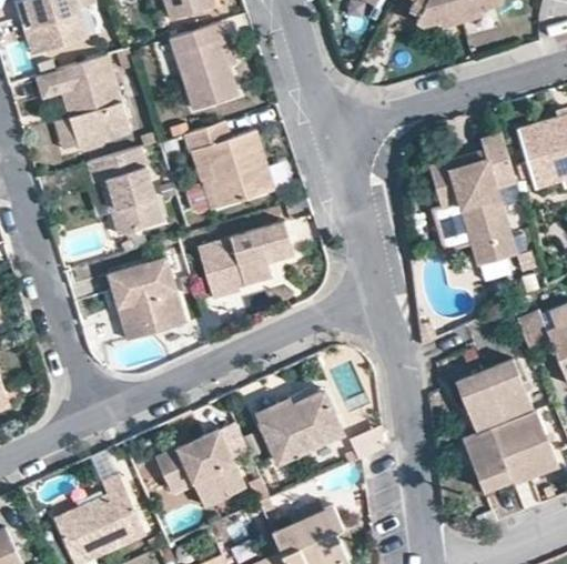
[(88,37),(79,8),(94,2),(93,0),(19,0),(13,2),(18,20),(21,20),(29,17),(39,53),(88,37)]
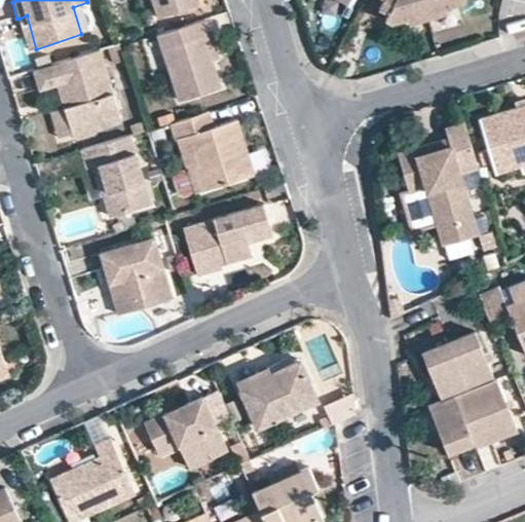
[(152,21),(200,4),(198,0),(145,0),(149,8),(152,21)]
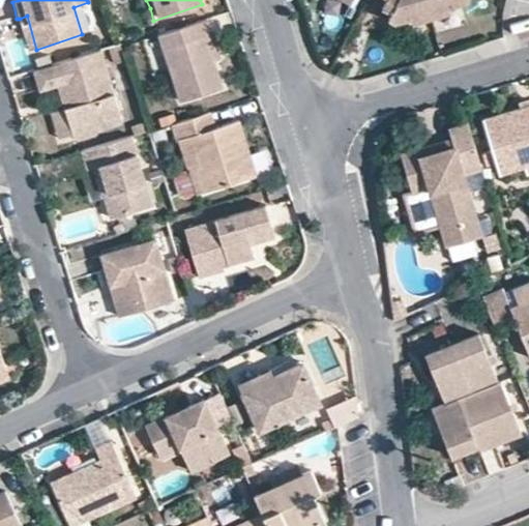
[(386,0),(382,9),(390,15),(386,22),(392,27),(408,23),(446,11),(463,6),(467,0),(466,0),(386,0)]
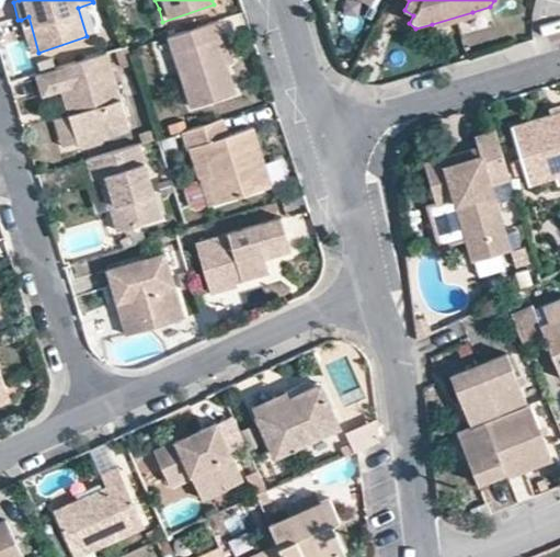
[(434,32),(475,20),(472,12),(432,24),(434,32)]
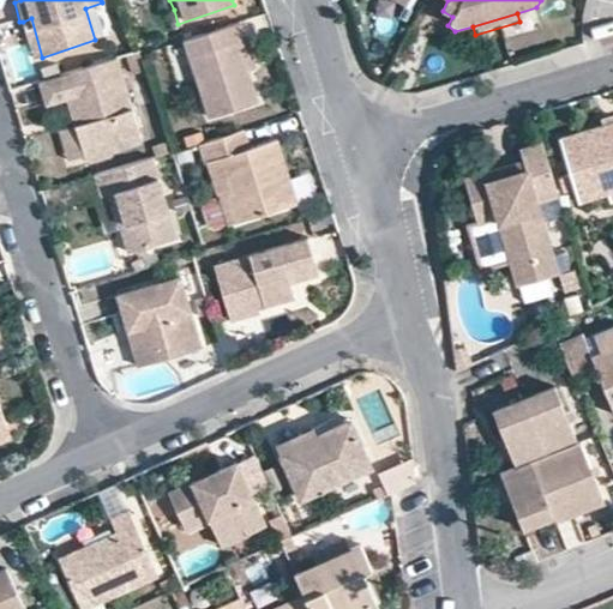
[(23,22),(34,59),(42,58),(31,18),(23,22)]
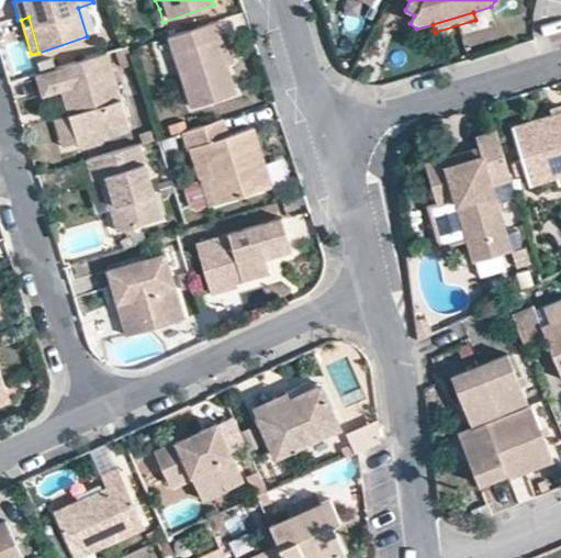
[(169,36),(194,109),(237,95),(227,66),(220,41),(226,38),(220,21),(169,36)]
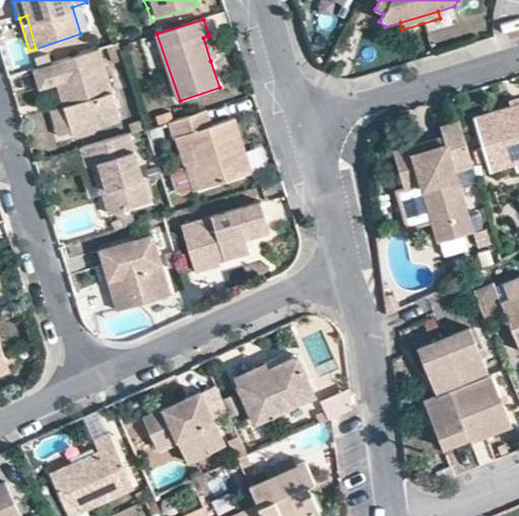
[(210,61),(216,59),(209,36),(203,38),(210,61)]
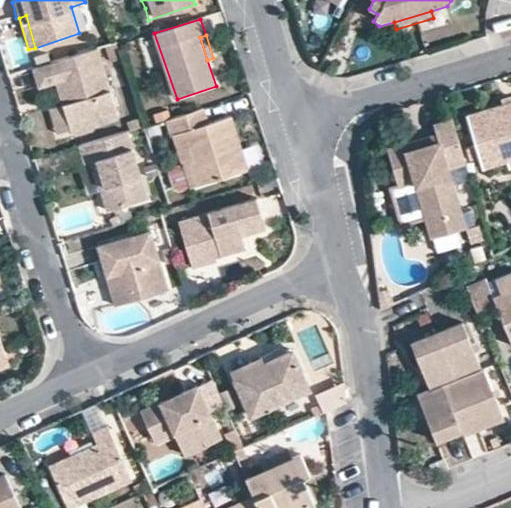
[(95,126),(116,119),(95,49),(47,63),(54,85),(62,82),(68,102),(60,104),(66,121),(81,116),(95,126)]
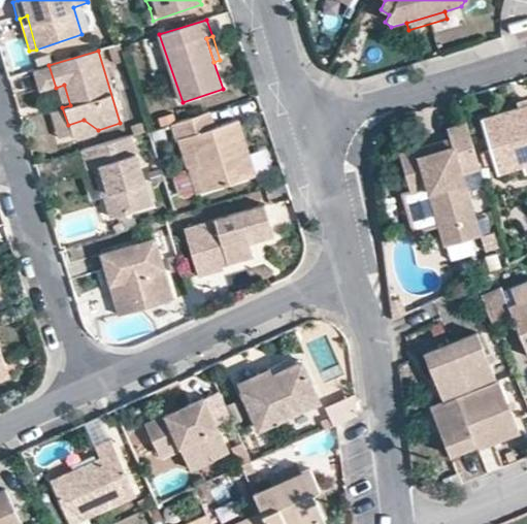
[(62,107),(70,105),(64,85),(56,88),(62,107)]
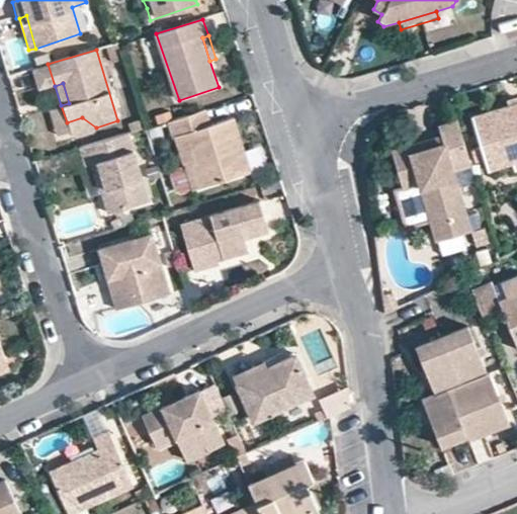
[(516,104),(471,118),(485,165),(516,155),(516,104)]
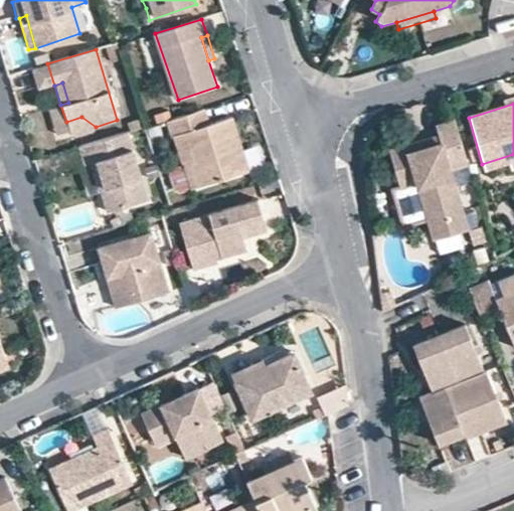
[(199,189),(244,174),(239,153),(243,152),(232,119),(210,125),(205,110),(168,121),(174,141),(187,136),(196,164),(191,166),(199,189)]
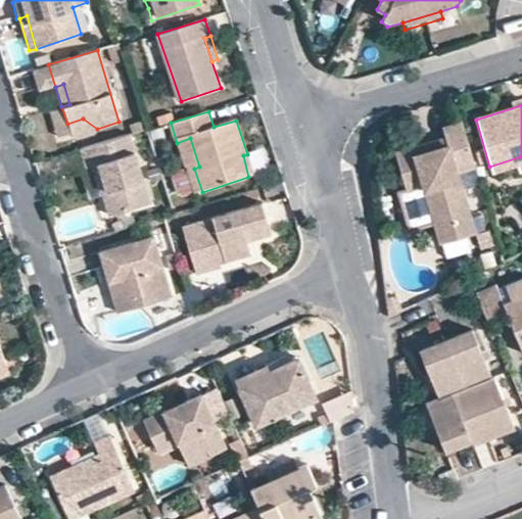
[(70,136),(97,129),(83,119),(67,124),(70,136)]
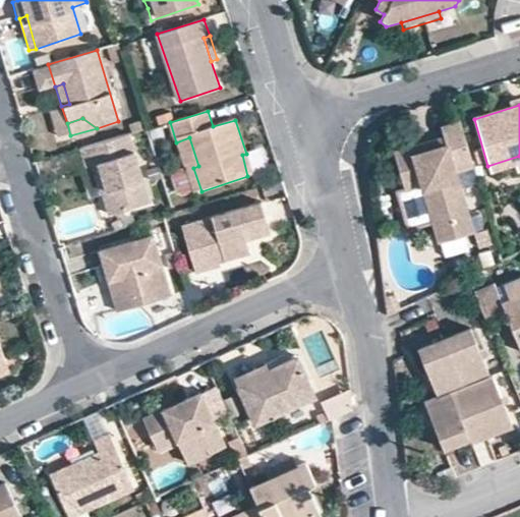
[(434,230),(468,220),(454,173),(472,167),(460,123),(442,128),(444,139),(447,147),(418,154),(416,147),(394,154),(404,191),(421,186),(431,224),(434,230)]
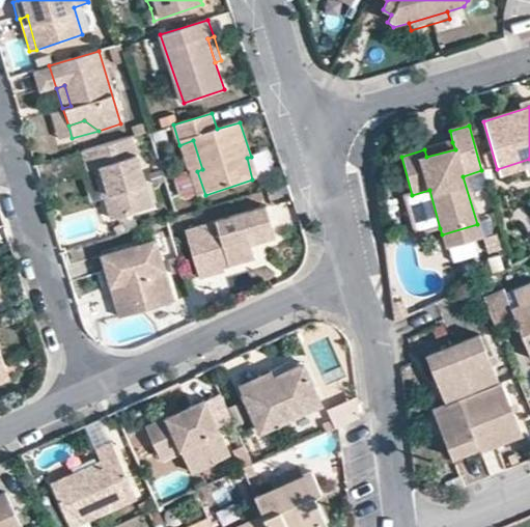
[(108,219),(151,204),(130,137),(78,153),(85,172),(91,170),(98,168),(106,195),(101,197),(108,219)]
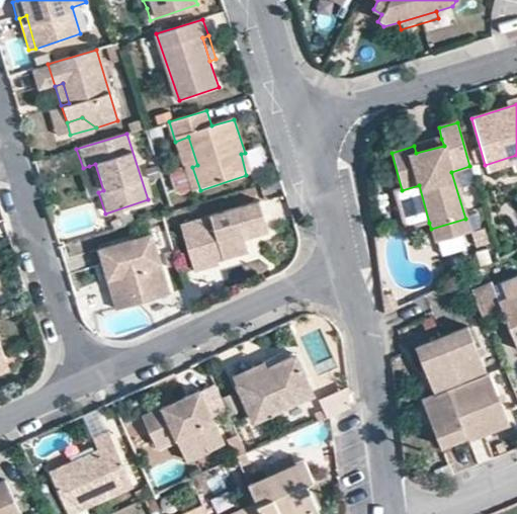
[(175,142),(192,193),(200,190),(192,167),(197,165),(188,137),(175,142)]
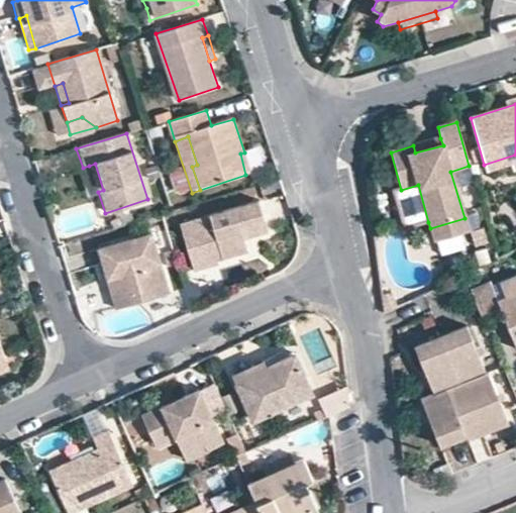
[(443,145),(440,138),(413,145),(415,152),(443,145)]
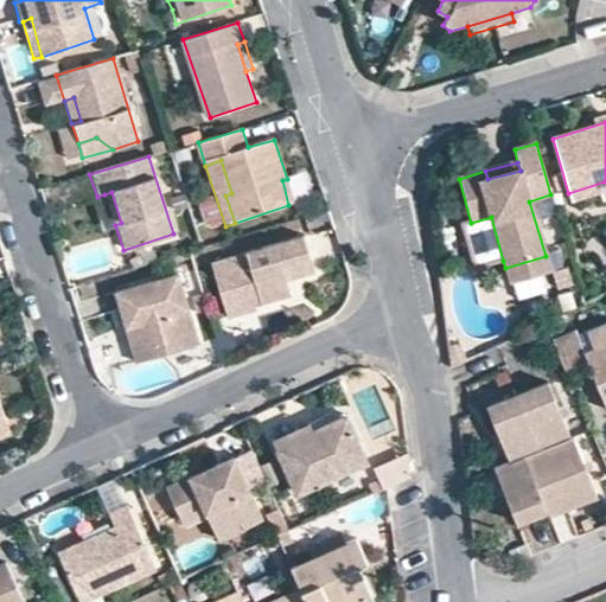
[(288,205),(294,203),(287,179),(282,180),(288,205)]
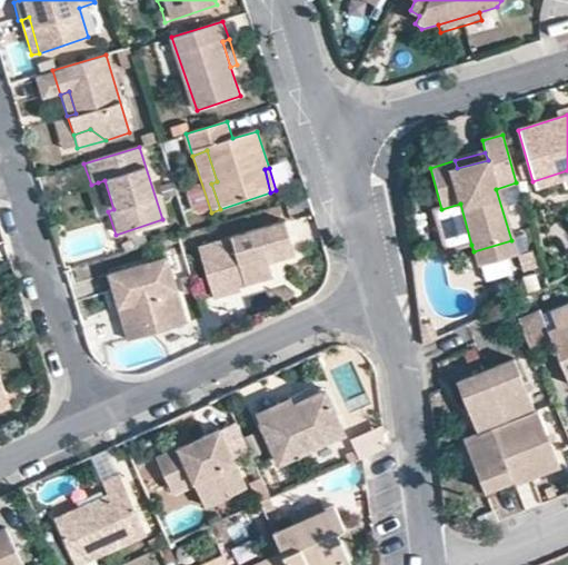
[(567,188),(567,170),(532,181),(536,190),(562,184),(565,189),(567,188)]
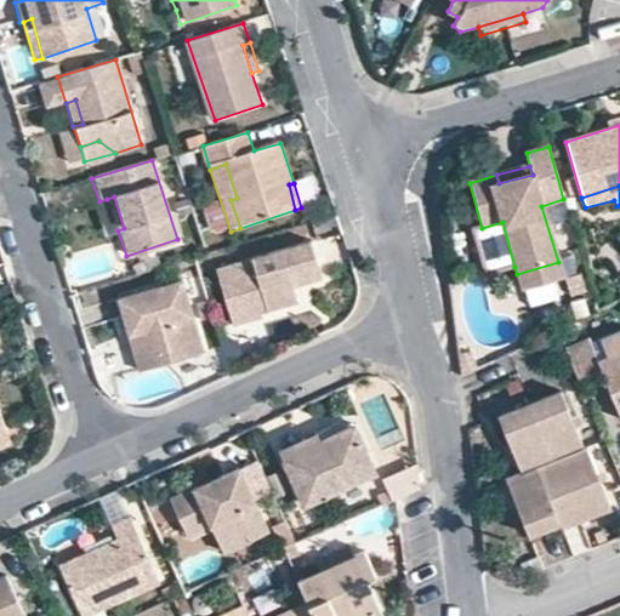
[(114,197),(107,199),(118,231),(124,228),(114,197)]
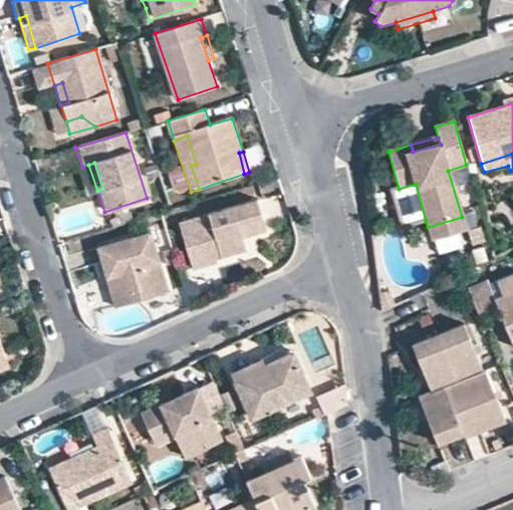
[(399,189),(409,226),(426,221),(416,184),(399,189)]
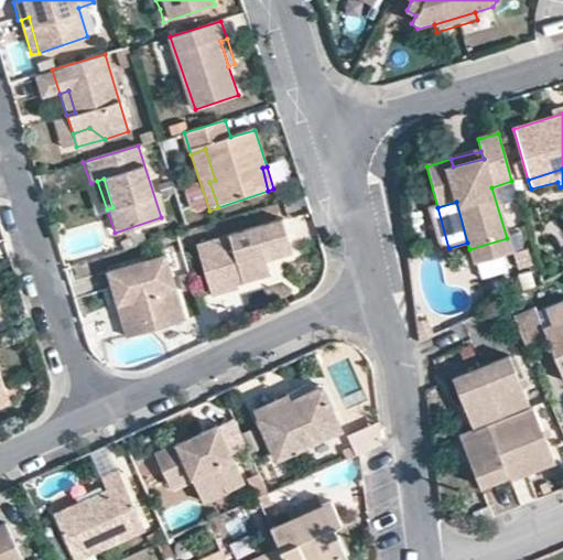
[(280,221),(196,247),(213,299),(236,291),(234,286),(269,273),(267,264),(291,255),(280,221)]
